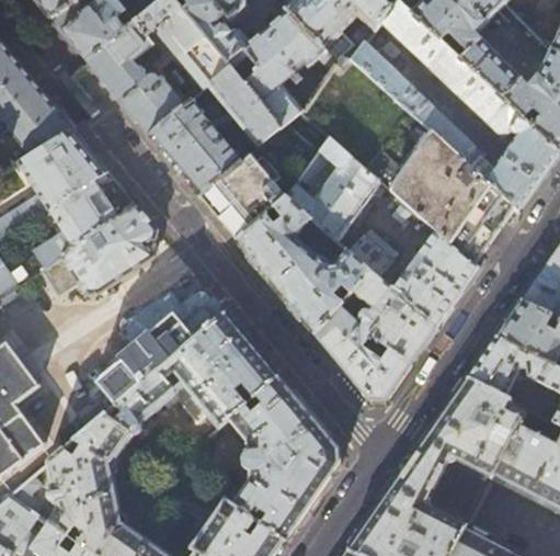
[(38,0),(76,45),(87,58),(134,21),(115,0),(38,0)]
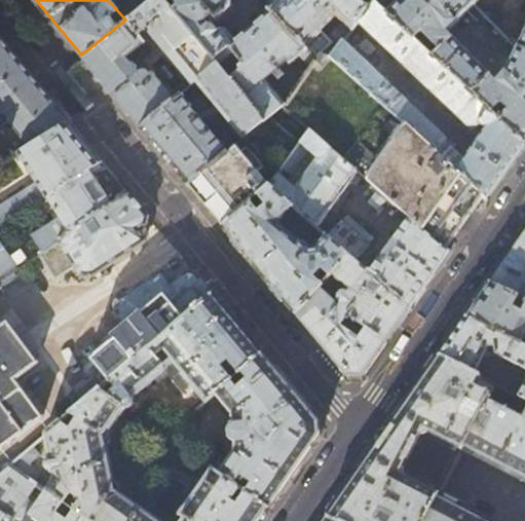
[(148,0),(126,17),(125,20),(81,54),(114,95),(140,124),(172,98),(150,72),(148,73),(145,71),(143,70),(141,70),(137,71),(123,53),(143,38),(138,31),(143,26),(149,28),(148,32),(190,82),(194,79),(215,61),(170,5),(164,0),(148,0)]
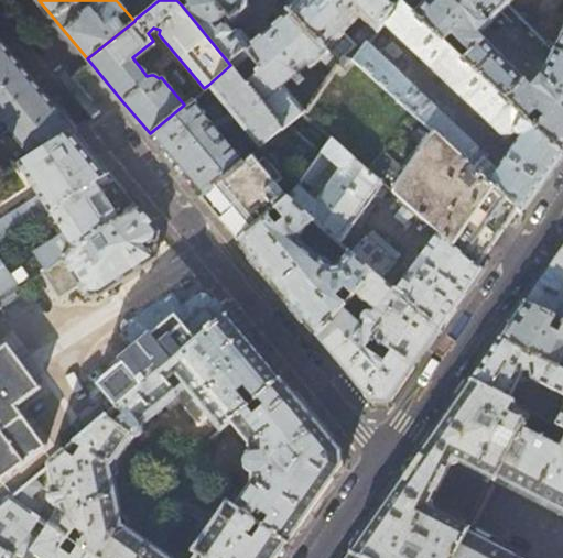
[(184,0),(185,2),(182,6),(230,65),(236,72),(252,59),(262,70),(258,74),(258,76),(259,77),(248,86),(281,127),(301,110),(309,99),(304,97),(302,100),(285,80),(309,62),(310,64),(322,55),(333,65),(338,58),(293,13),(256,44),(247,32),(240,32),(237,34),(229,25),(249,7),(249,0),(184,0)]
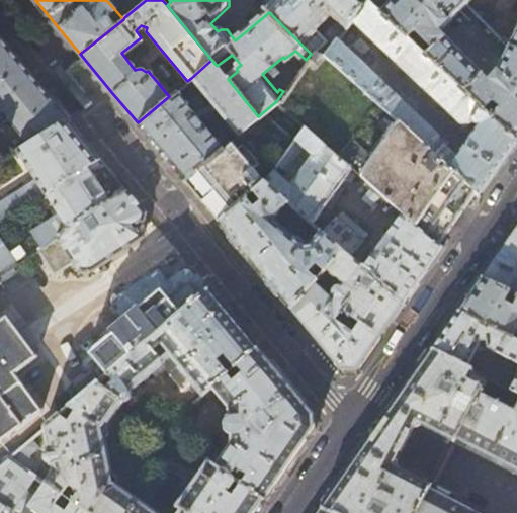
[(276,0),(267,10),(269,12),(311,54),(315,49),(314,47),(324,36),(313,24),(327,10),(345,26),(352,19),(363,6),(357,0),(276,0)]
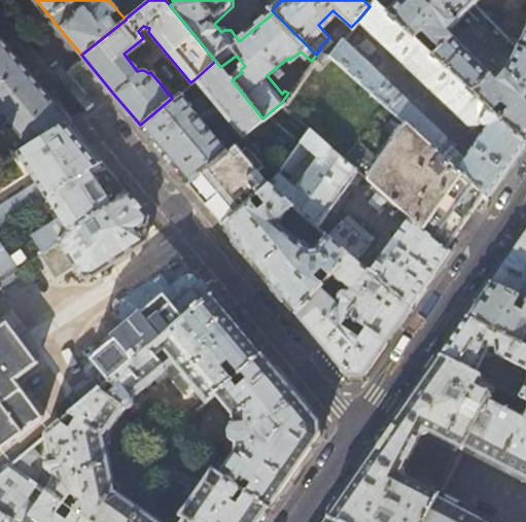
[(446,29),(474,1),(472,0),(394,0),(385,10),(491,108),(524,139),(525,136),(525,49),(515,45),(499,77),(496,81),(446,29)]
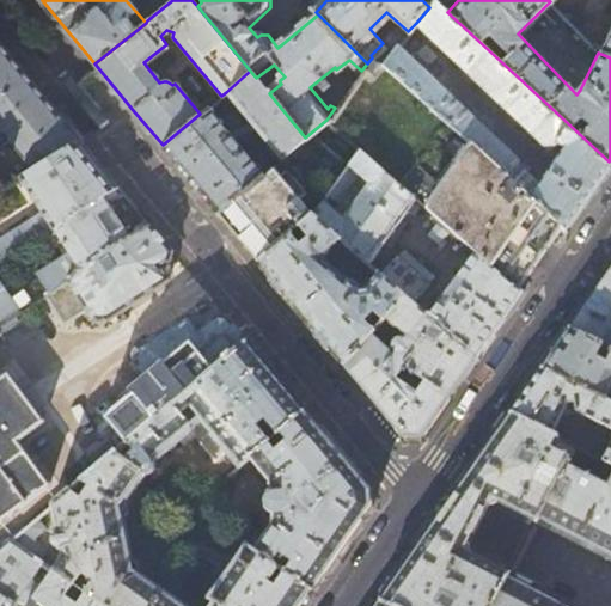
[(549,0),(550,1),(551,2),(554,0),(610,0),(610,26),(598,53),(610,57),(610,0),(549,0)]
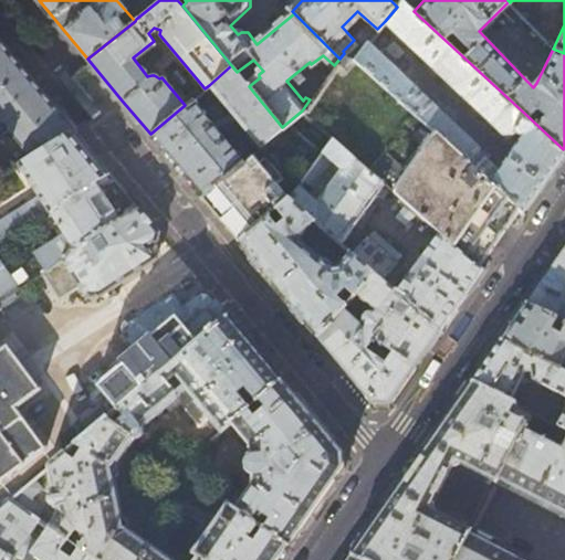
[(403,1),(397,7),(385,21),(504,133),(501,137),(501,141),(510,150),(503,159),(497,154),(493,158),(366,42),(354,55),(437,130),(518,204),(522,208),(543,179),(563,149),(527,116),(414,11),(403,1)]
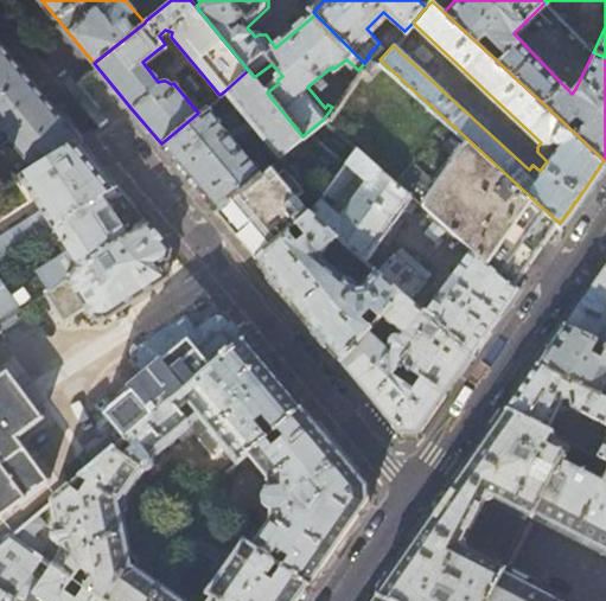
[(0,186),(19,173),(78,136),(61,116),(0,43),(0,186)]
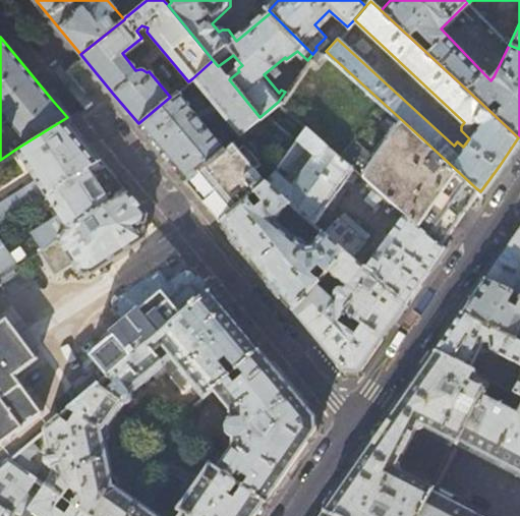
[(229,79),(218,66),(213,60),(192,78),(240,134),(260,117),(229,79)]
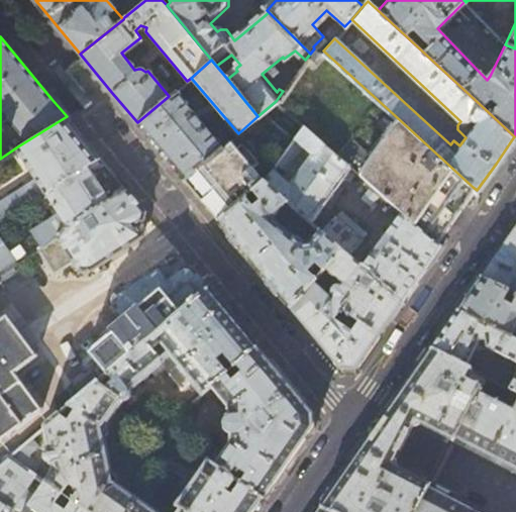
[(284,82),(288,85),(301,67),(296,64),(294,67),(293,67),(285,78),(286,79),(284,82)]
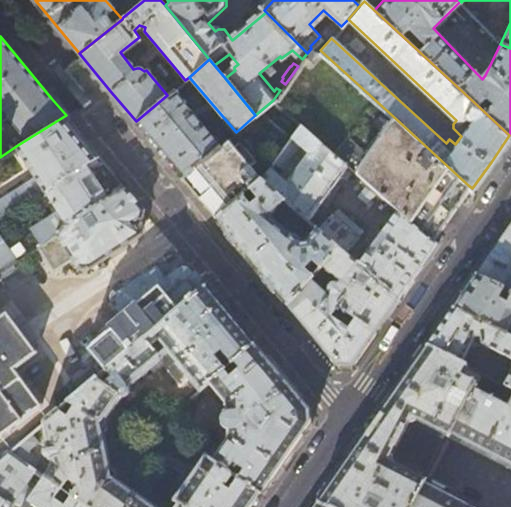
[(174,89),(167,95),(136,121),(161,152),(182,176),(221,144),(195,114),(206,104),(195,92),(188,98),(193,105),(190,108),(174,89)]
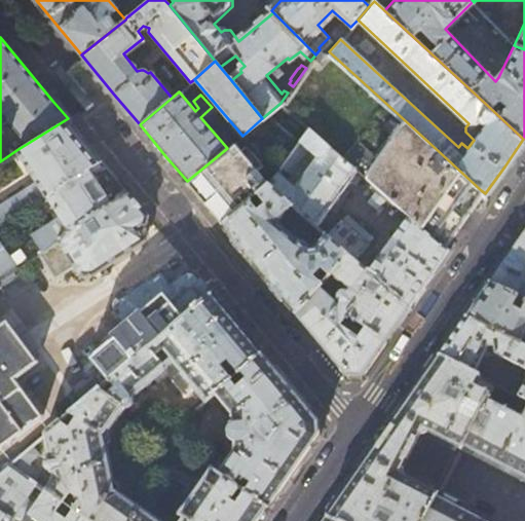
[(280,103),(262,118),(242,136),(227,148),(187,181),(205,205),(221,222),(249,199),(256,193),(267,183),(308,126),(280,103)]
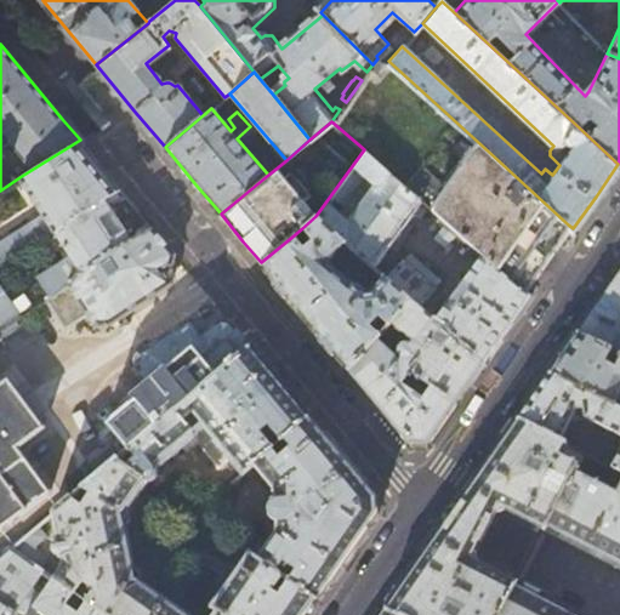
[(96,159),(80,140),(20,177),(44,214),(0,240),(0,265),(55,229),(119,187),(96,159)]
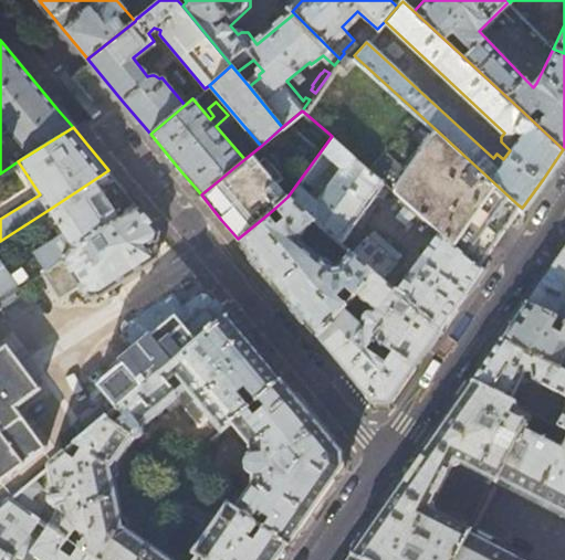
[(508,218),(518,204),(437,130),(390,187),(437,226),(478,262),(490,243),(501,226),(508,218)]
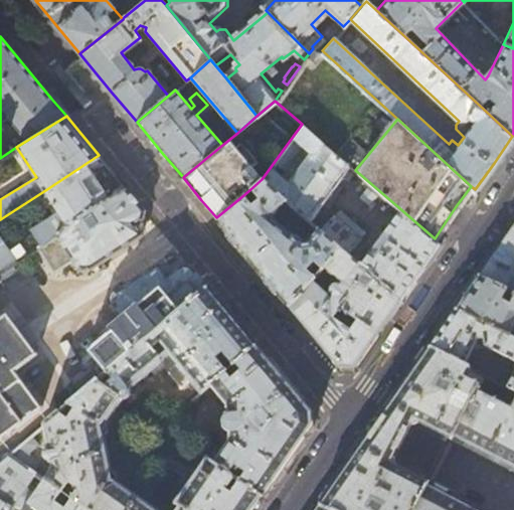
[(352,168),(302,124),(262,179),(285,199),(318,227),(339,245),(348,253),(361,238),(359,235),(362,232),(361,228),(340,209),(336,210),(326,202),(340,185),(331,179),(336,172),(345,177),(352,168)]
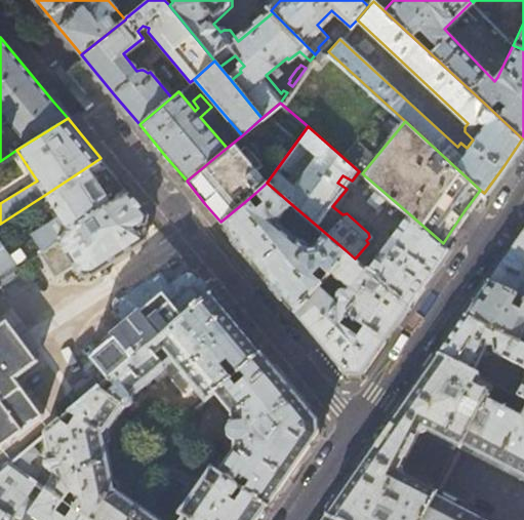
[(114,174),(101,158),(46,194),(65,222),(53,230),(58,238),(72,229),(71,228),(127,190),(114,174)]
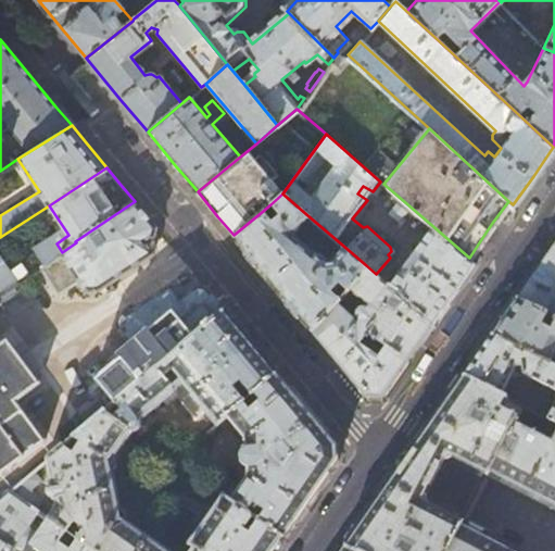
[(307,215),(282,193),(270,204),(278,215),(270,221),(263,211),(234,235),(273,283),(311,328),(338,297),(330,288),(339,279),(347,288),(366,265),(343,246),(332,259),(326,260),(316,251),(312,257),(289,237),(307,215)]
